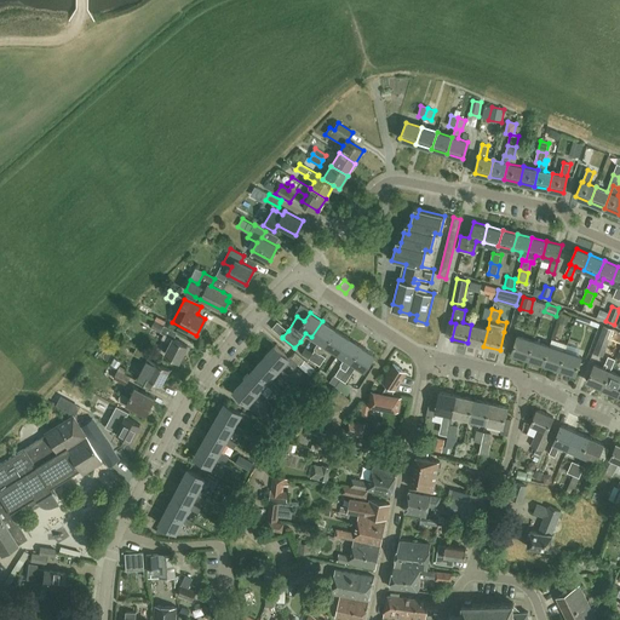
[(151,326),(160,332),(164,325),(155,320),(151,326)]
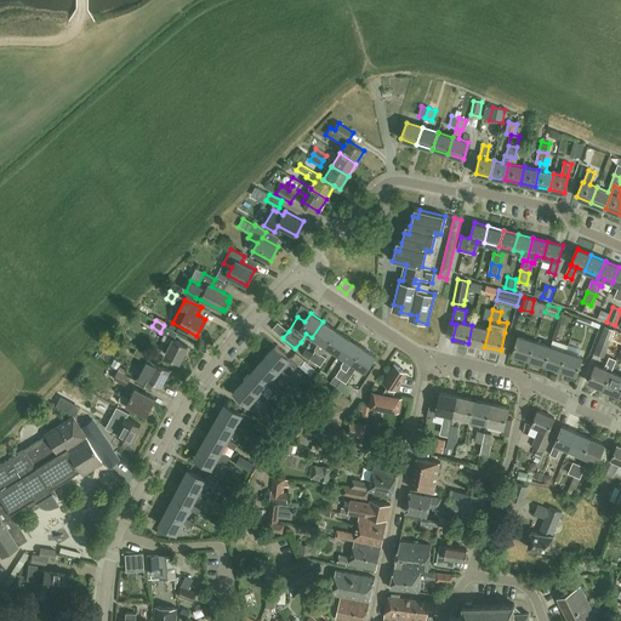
[(315,363),(320,354),(325,346),(336,330),(323,322),(312,337),(319,342),(315,348),(315,351),(309,359),(315,363)]
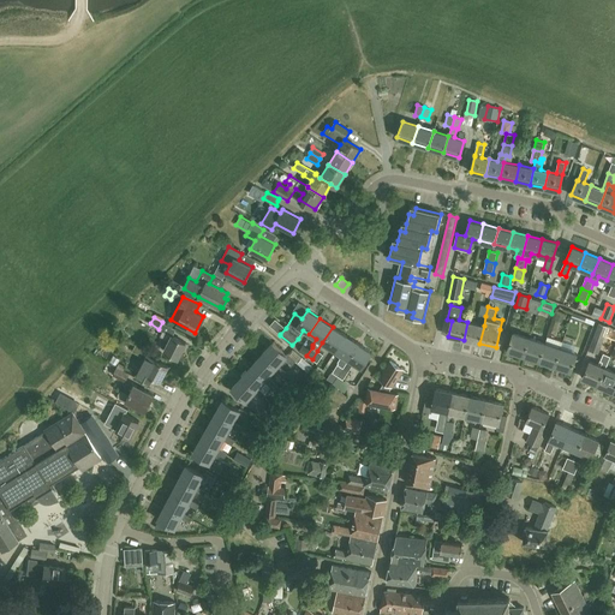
[(464,340),(479,344),(484,326),(467,322),(464,340)]
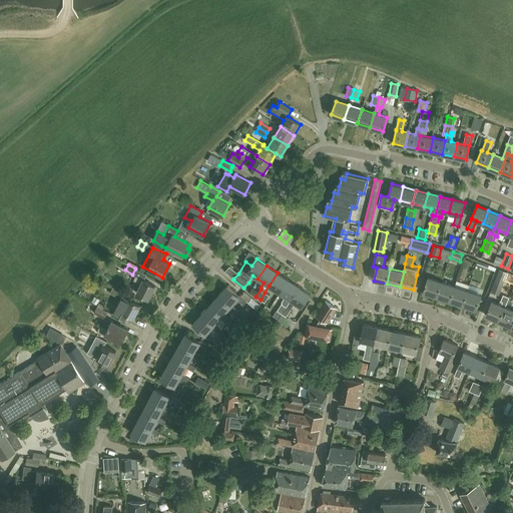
[(499,295),(502,286),(507,273),(500,270),(491,292),(499,295)]
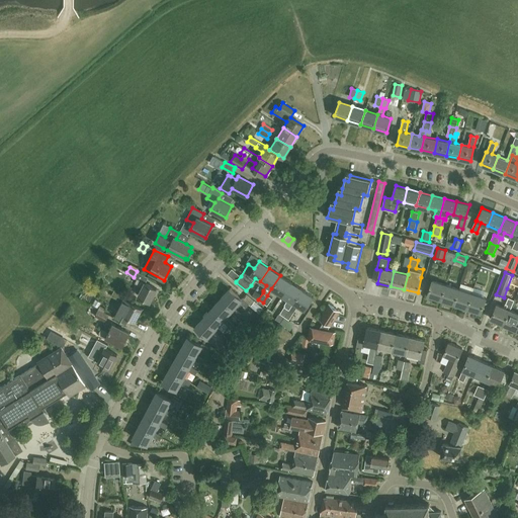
[(282,295),(291,282),(280,275),(271,288),(282,295)]
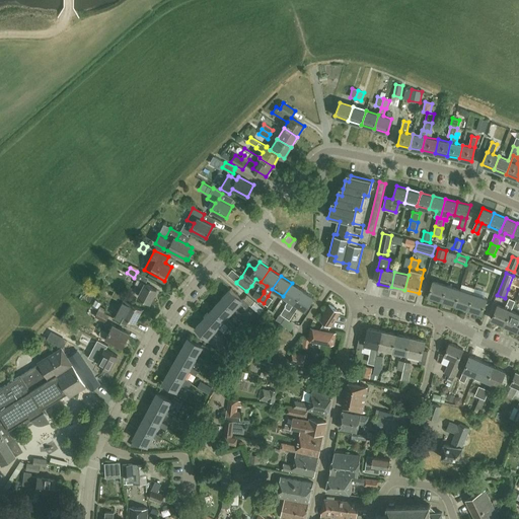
[(150,303),(157,290),(138,279),(135,283),(143,288),(138,296),(150,303)]
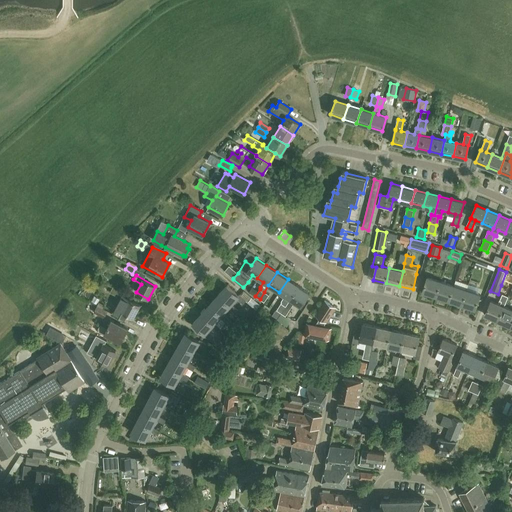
[(436,296),(441,281),(427,277),(423,291),(436,296)]
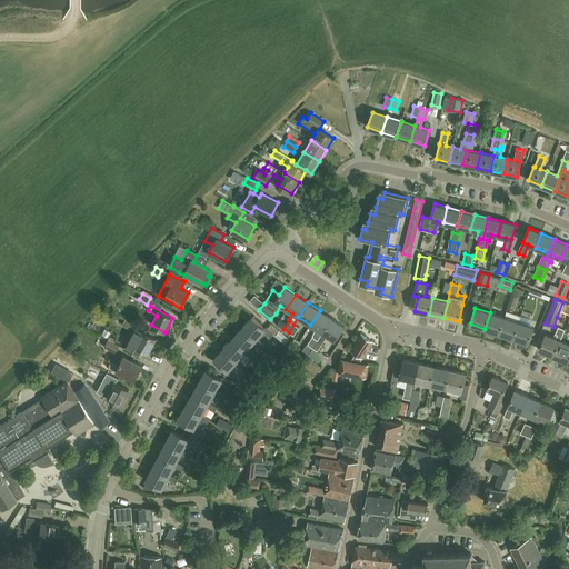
[(331,318),(320,310),(310,325),(316,328),(312,335),(312,337),(307,345),(312,348),(318,340),(322,332),(331,318)]
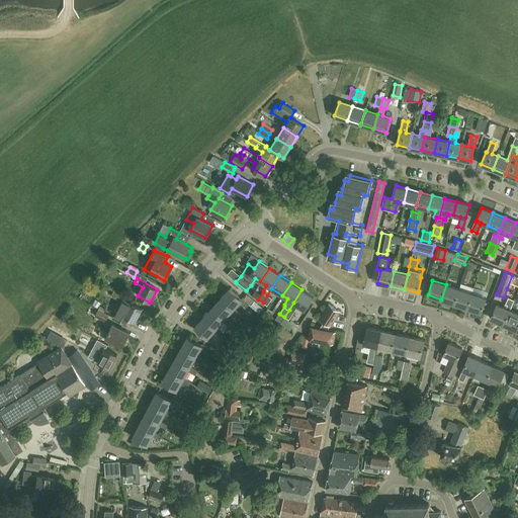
[(441,299),(454,304),(459,289),(446,284),(441,299)]
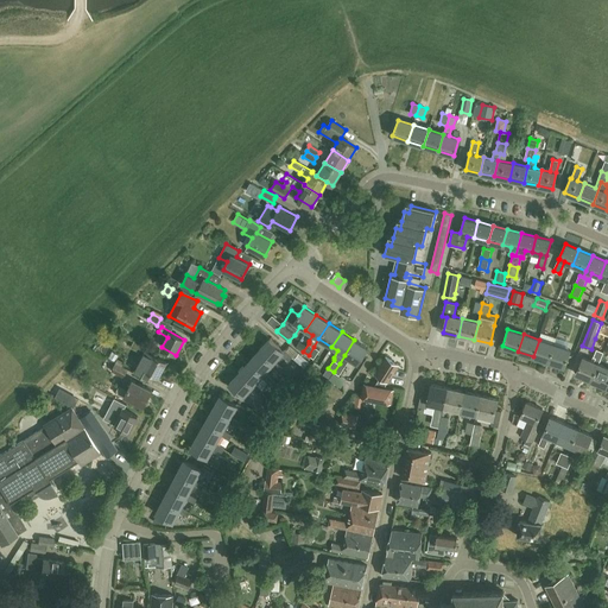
[(273,363),(276,361),(282,354),(289,361),(292,358),(284,350),(283,352),(270,340),(260,350),(273,363)]
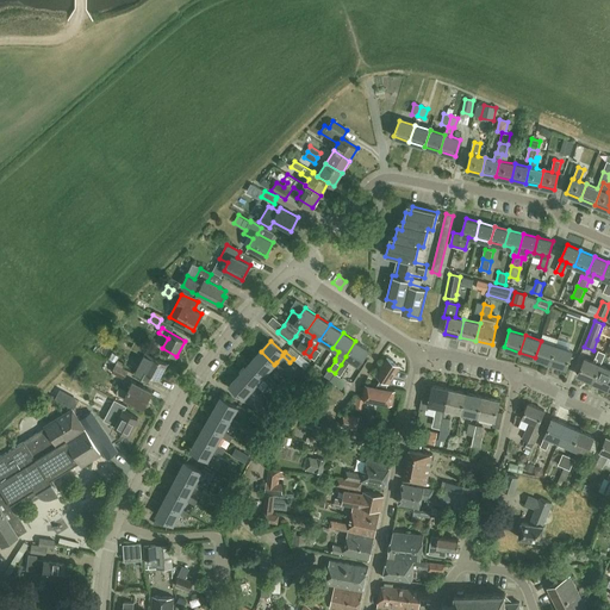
[(355,341),(346,356),(359,365),(368,349),(355,341)]
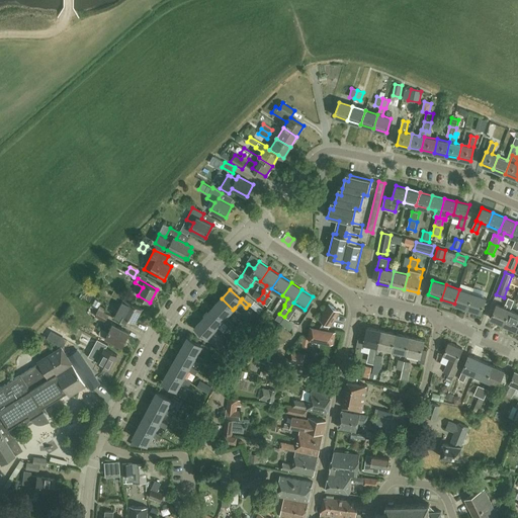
[(454,304),(467,308),(472,293),(459,289),(454,304)]
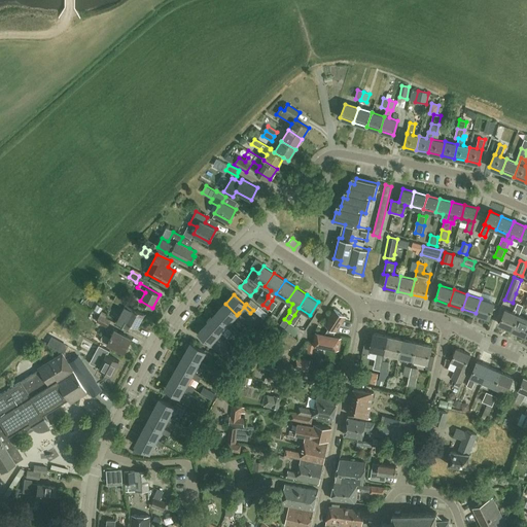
[(481,299),(476,313),(490,317),(491,313),(493,308),(494,303),(481,299)]
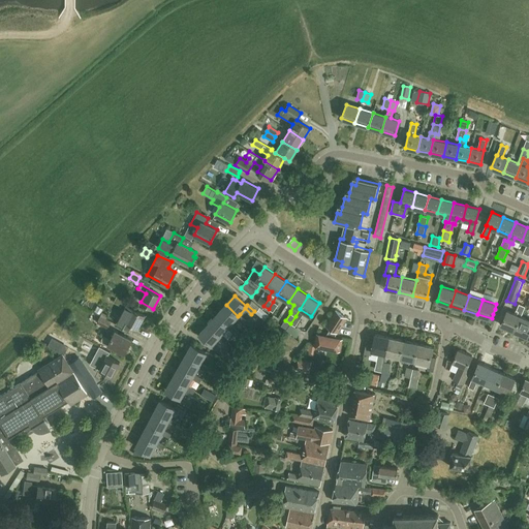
[(277,305),(273,302),(269,309),(273,312),(277,305)]
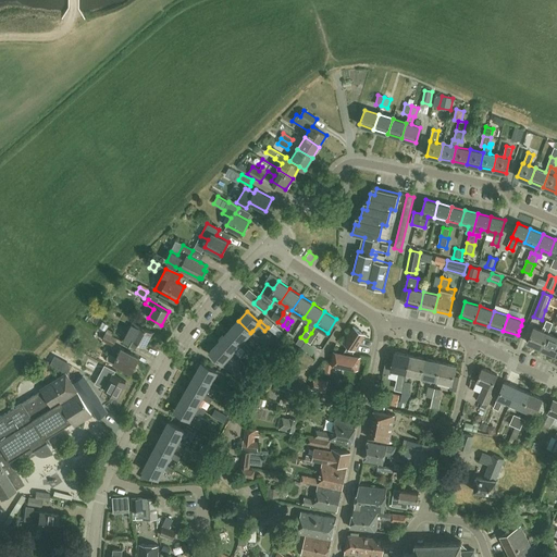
[(542,348),(548,334),(553,323),(546,320),(543,327),(545,329),(544,332),(534,327),(528,342),(542,348)]
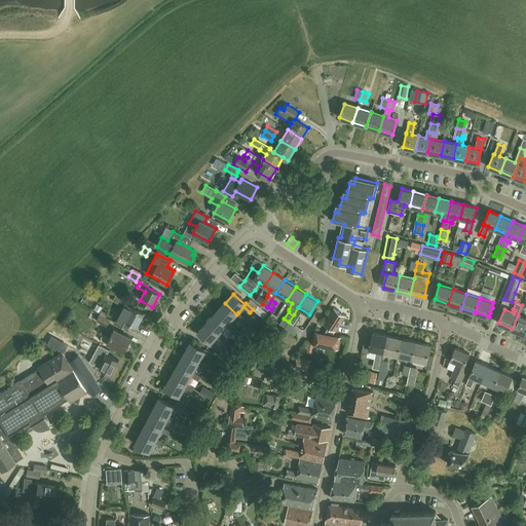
[(228,324),(229,323),(234,316),(241,323),(245,318),(238,312),(236,314),(225,303),(216,313),(228,324)]
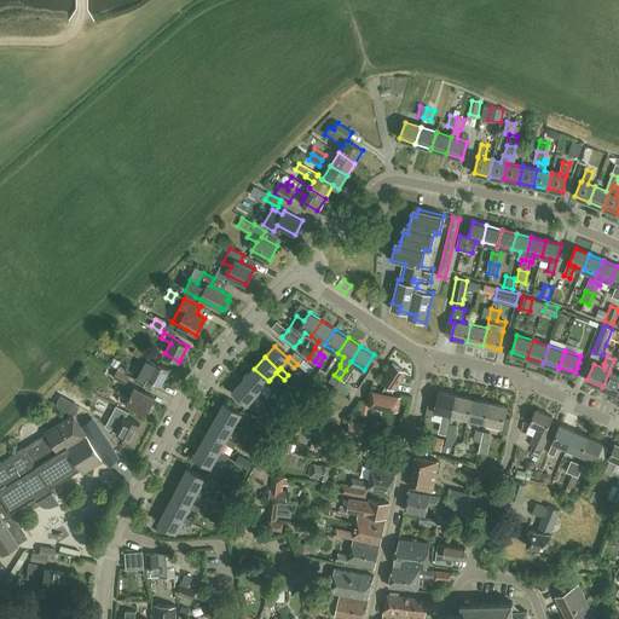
[(155,381),(161,385),(169,369),(148,358),(136,379),(151,387),(155,381)]
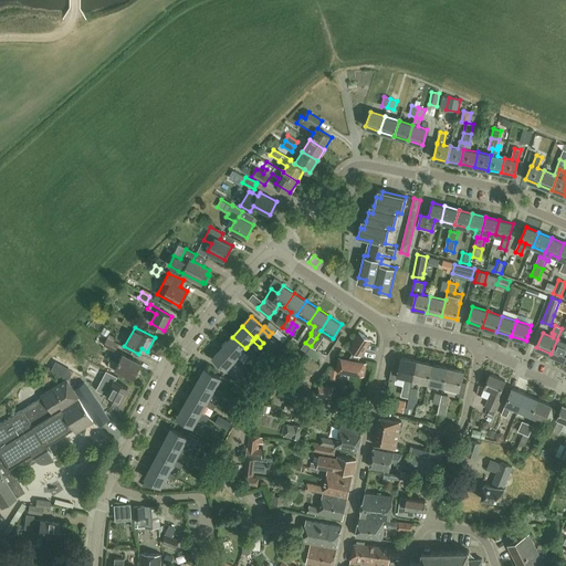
[(278,329),(273,335),(284,344),(289,338),(278,329)]
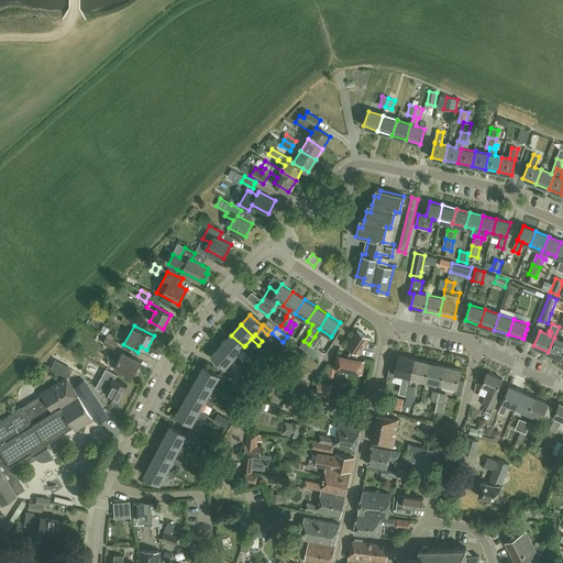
[(352,349),(346,356),(337,354),(333,367),(361,374),(364,361),(356,359),(357,353),(359,353),(368,339),(357,330),(346,345),(352,349)]
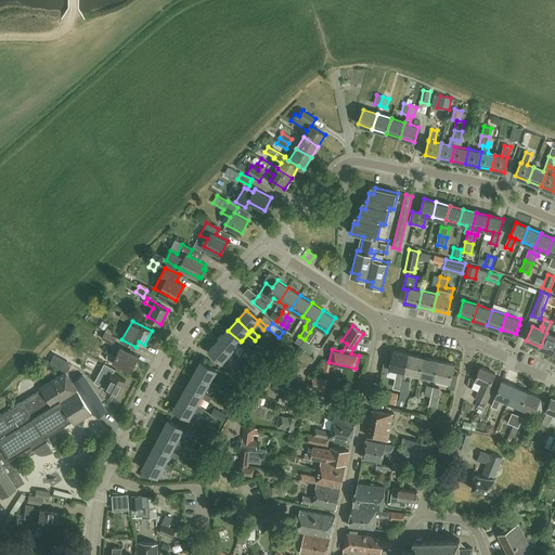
[(231,351),(232,350),(239,344),(245,350),(248,347),(242,340),(241,341),(228,331),(219,340),(231,351)]
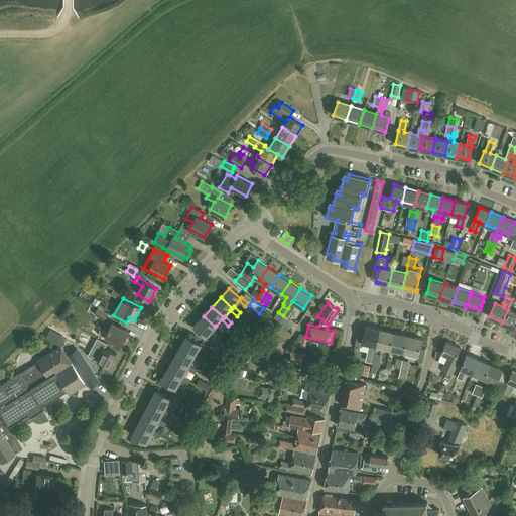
[(94,314),(105,319),(108,313),(97,308),(94,314)]
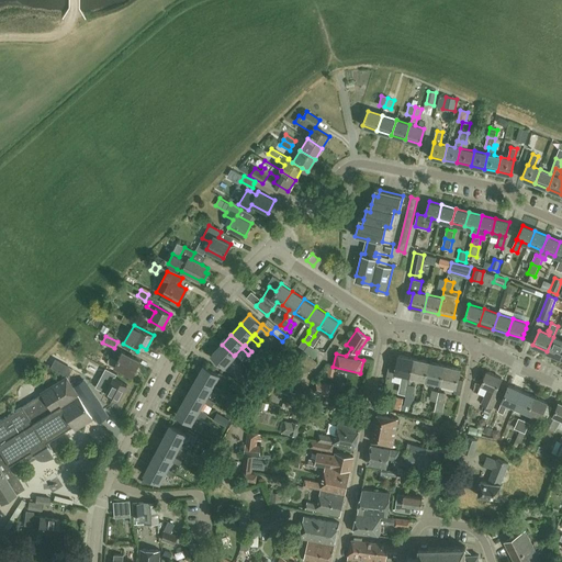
[(314,336),(308,344),(314,347),(318,339),(314,336)]
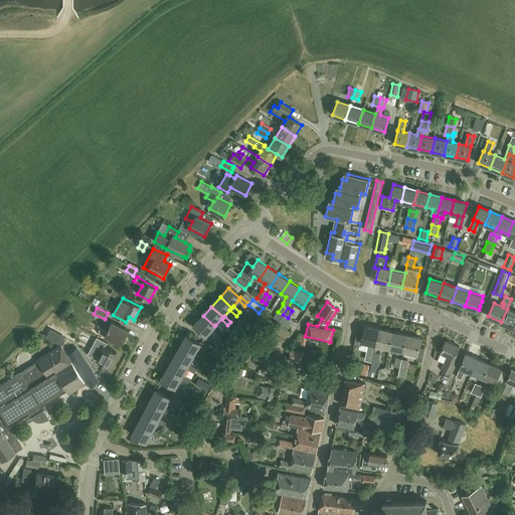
[(501,322),(513,328),(514,323),(514,312),(507,309),(501,322)]
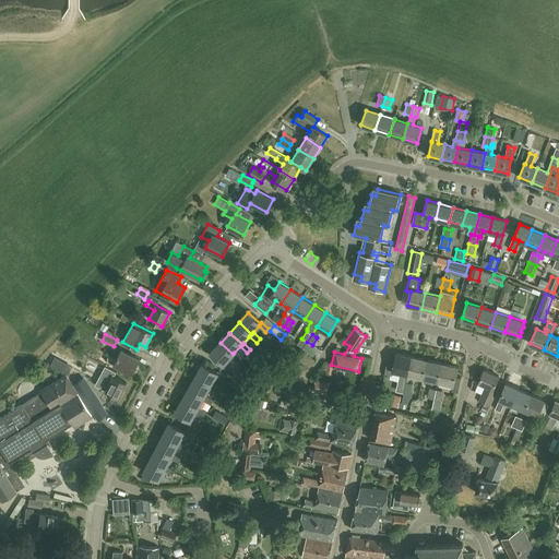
[(233,354),(221,343),(211,353),(224,365),(230,356),(238,363),(241,359),(234,353),(233,354)]
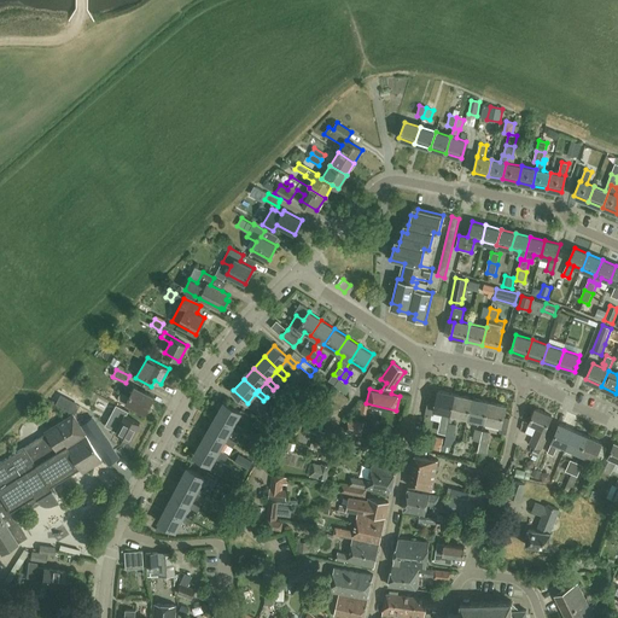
[(151,406),(150,406),(153,396),(134,386),(128,397),(121,392),(117,398),(126,403),(127,403),(145,413),(146,410),(147,412),(150,410),(151,408),(151,406)]
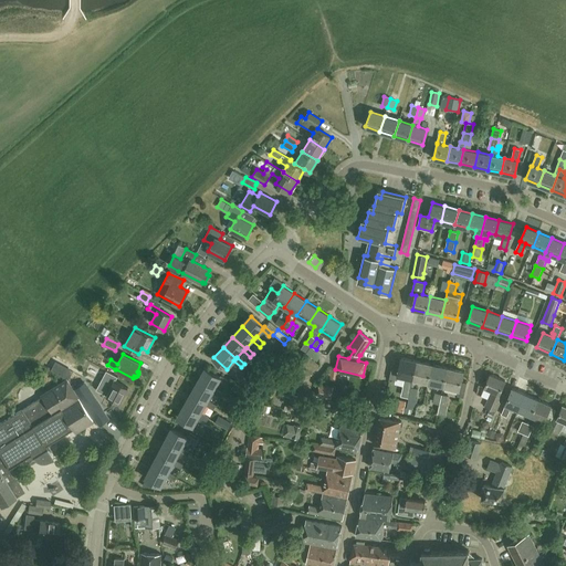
[(412,379),(417,362),(401,358),(397,376),(406,378),(405,385),(406,385),(404,396),(409,397),(411,388),(412,379)]
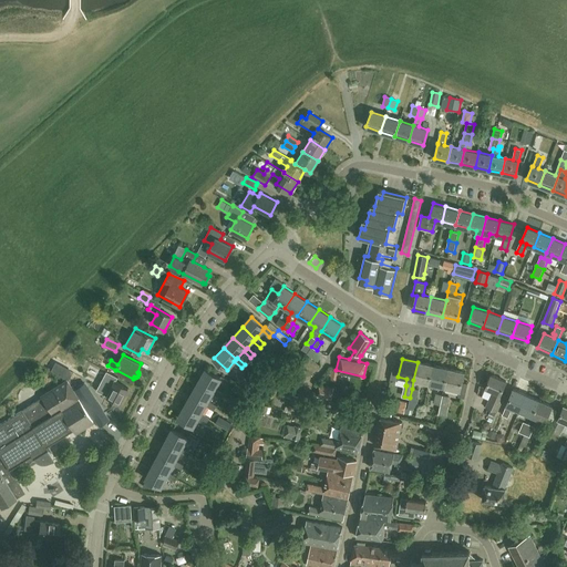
[(429,383),(433,366),(418,362),(413,380),(429,383)]
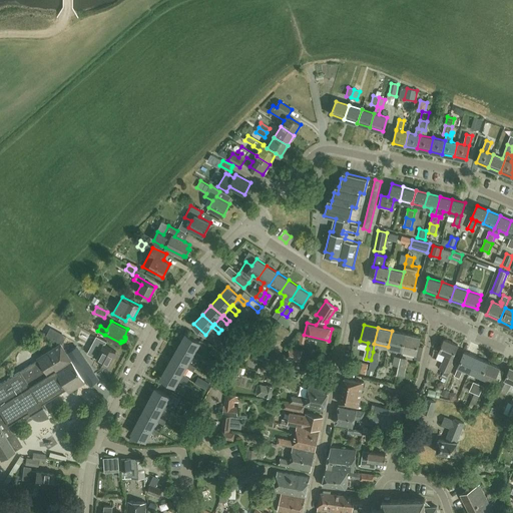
[(388,347),(402,351),(405,334),(392,331),(388,347)]
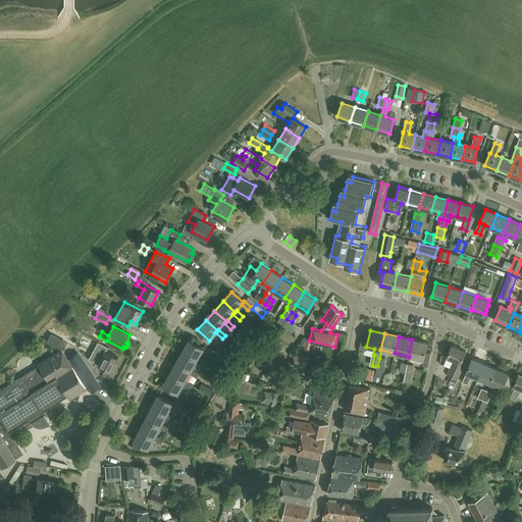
[(111,371),(118,358),(106,352),(106,351),(97,346),(99,343),(93,340),(88,348),(94,351),(103,356),(99,364),(111,371)]
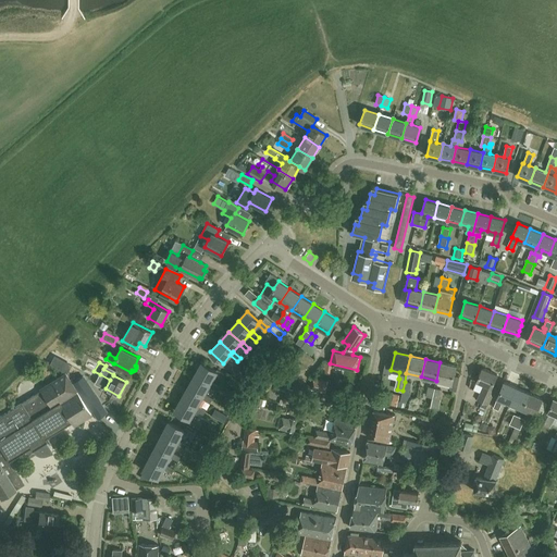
[(210,383),(211,382),(215,374),(223,379),(225,374),(217,369),(215,371),(202,362),(195,375),(210,383)]
